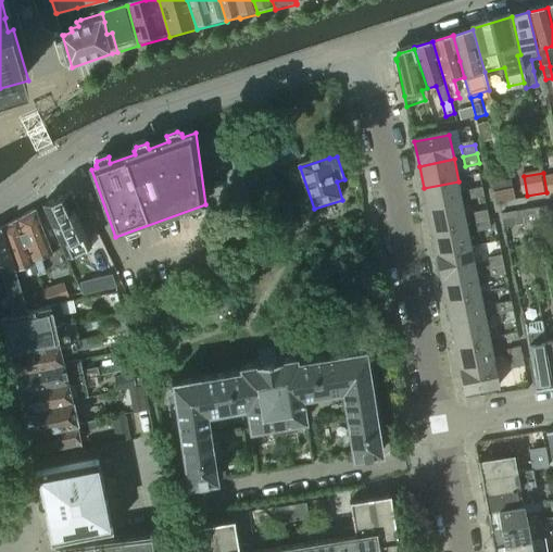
[(497,204),(515,202),(511,180),(491,184),(497,204)]
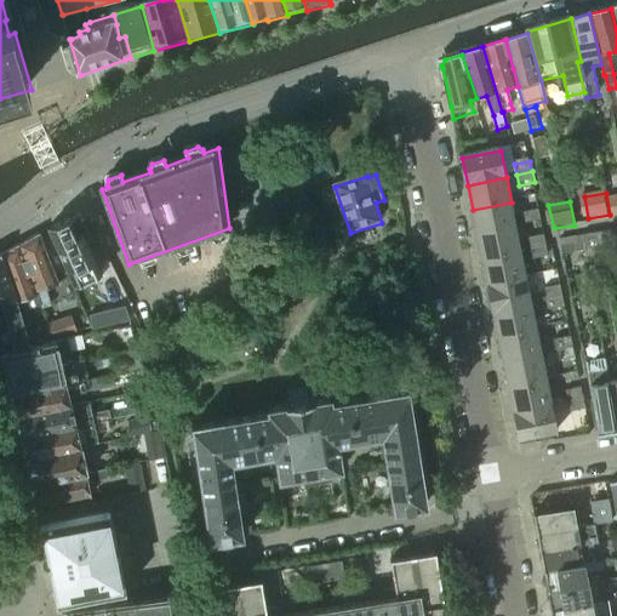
[(473,210),(478,237),(516,228),(512,203),(473,210)]
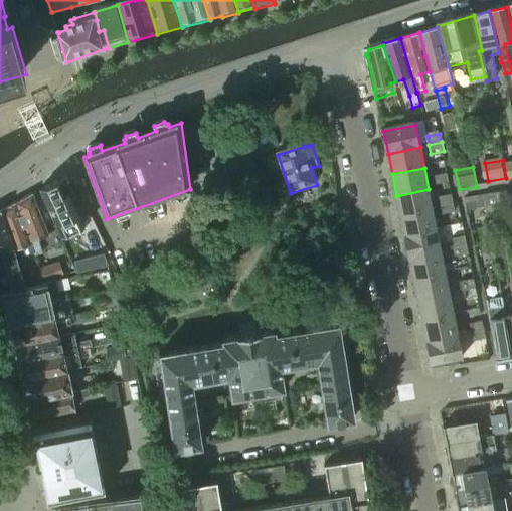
[(436,179),(437,187),(450,185),(449,176),(436,179)]
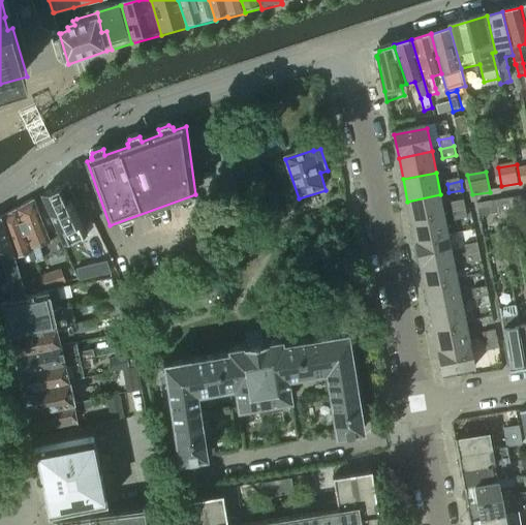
[(66,187),(43,197),(66,246),(67,246),(87,237),(89,236),(88,235),(84,226),(76,209),(79,208),(69,186),(66,187)]
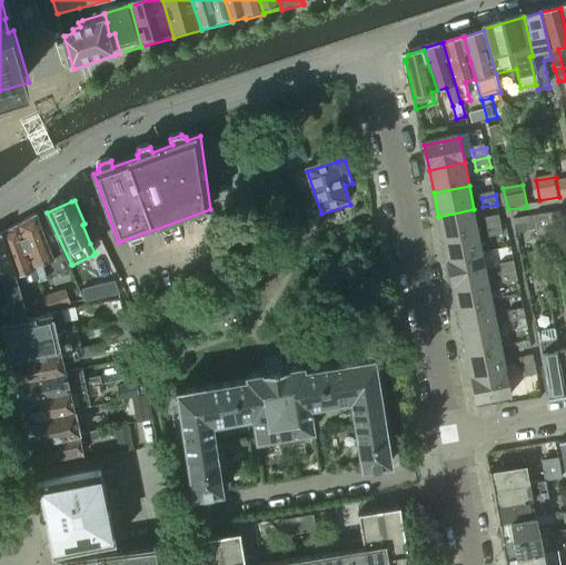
[(438,217),(444,240),(479,233),(474,209),(438,217)]
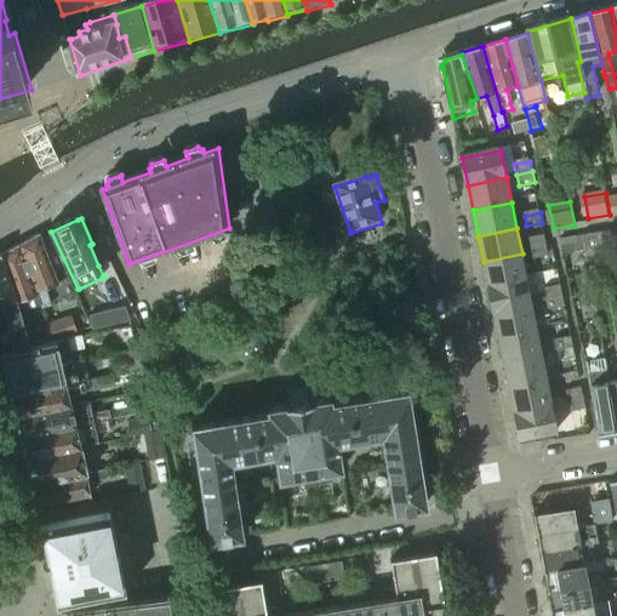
[(41,238),(22,247),(43,308),(44,312),(53,309),(46,290),(61,285),(53,266),(41,238)]
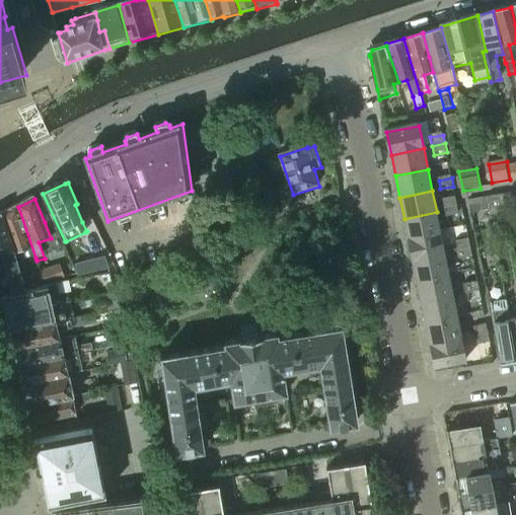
[(443,202),(445,211),(458,208),(456,199),(443,202)]
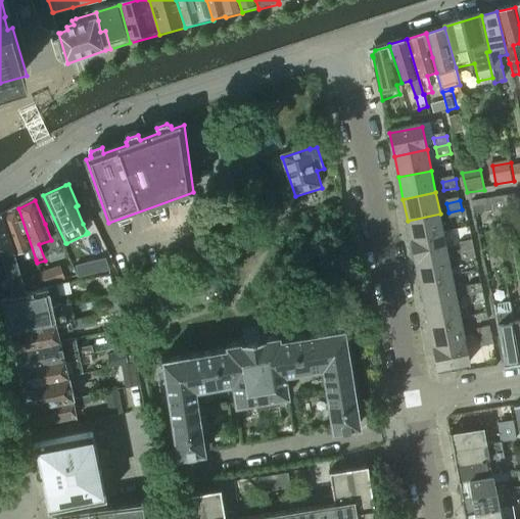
[(18,208),(2,218),(20,274),(29,272),(26,263),(36,260),(18,208)]
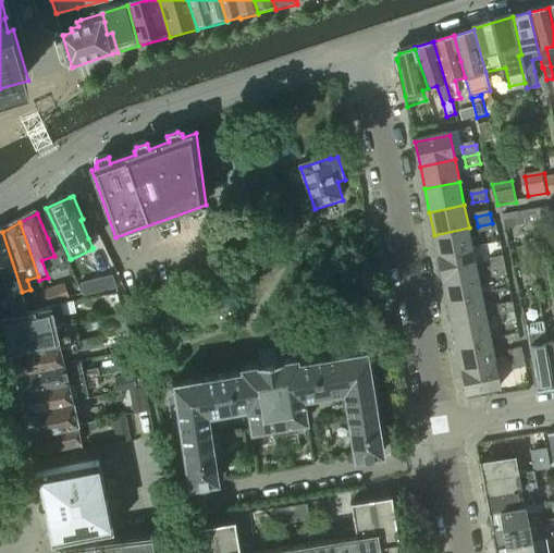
[(492,223),(478,226),(480,235),(494,233),(492,223)]
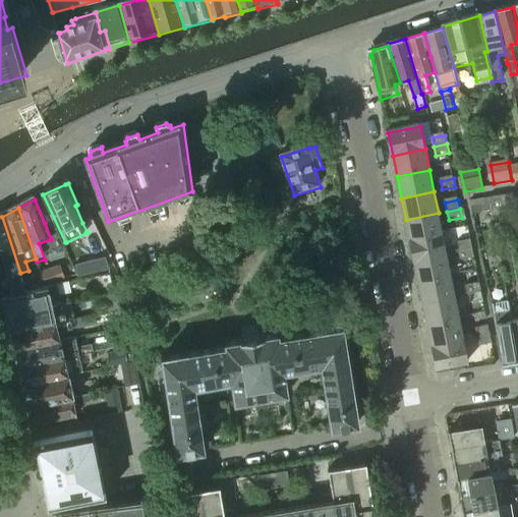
[(406,220),(410,241),(443,234),(439,213),(406,220)]
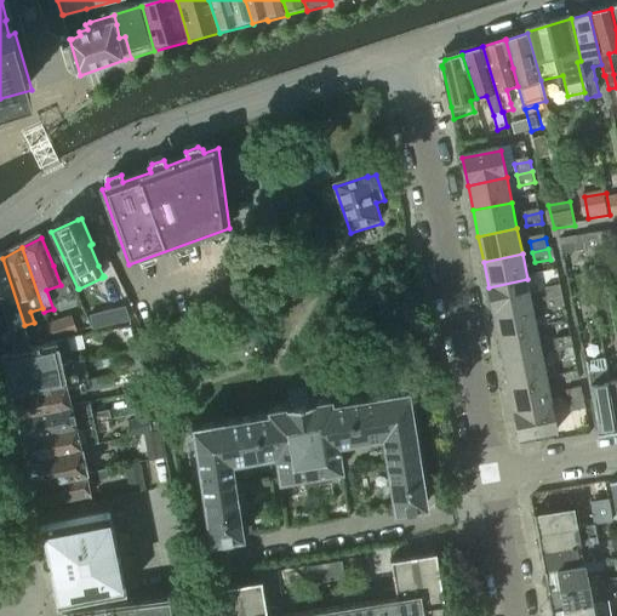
[(390,257),(381,260),(383,274),(393,272),(390,257)]
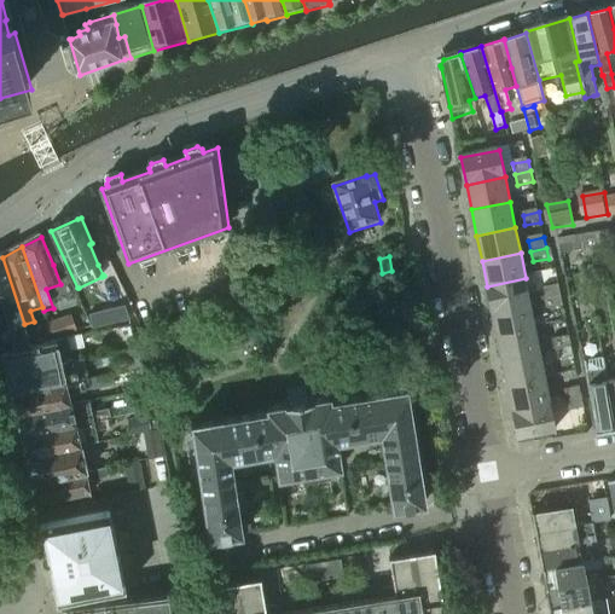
[(0,259),(0,342),(4,355),(18,353),(33,349),(28,337),(28,336),(27,332),(24,324),(3,258),(0,259)]
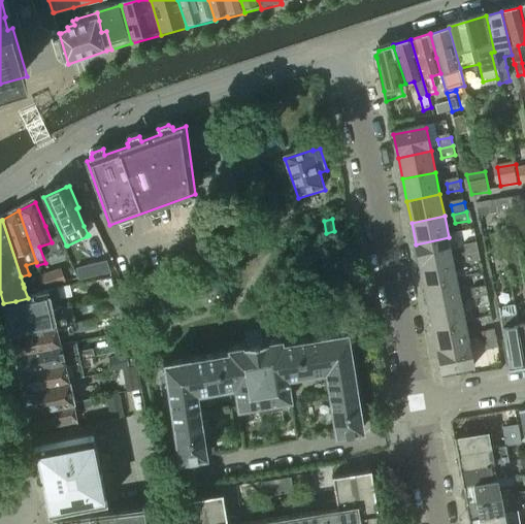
[(324,221),(316,222),(318,234),(326,233),(324,221)]
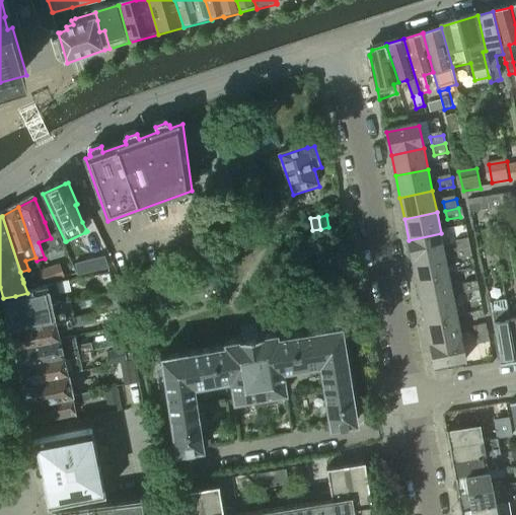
[(409,240),(413,262),(445,254),(441,233),(409,240)]
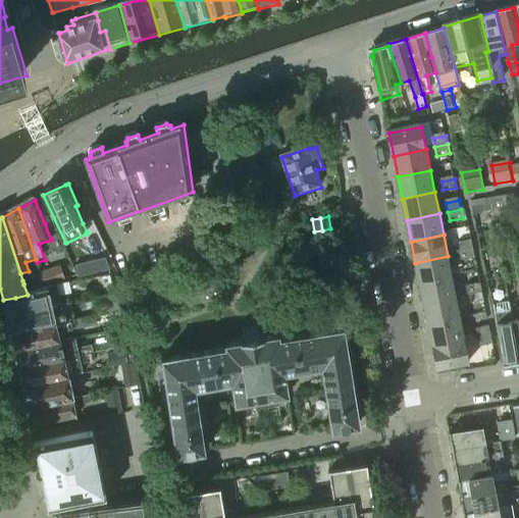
[(460,245),(462,254),(474,251),(472,242),(460,245)]
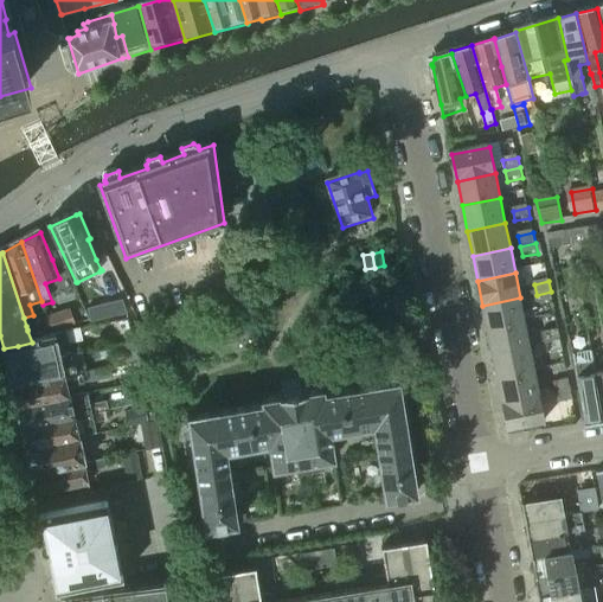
[(551,292),(537,295),(538,305),(553,302),(551,292)]
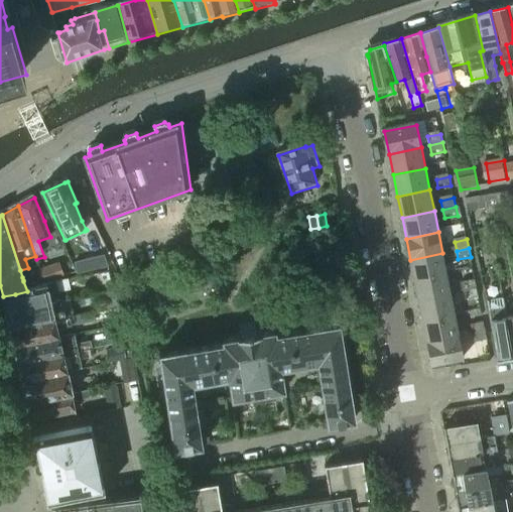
[(410,260),(415,281),(447,275),(442,253),(410,260)]
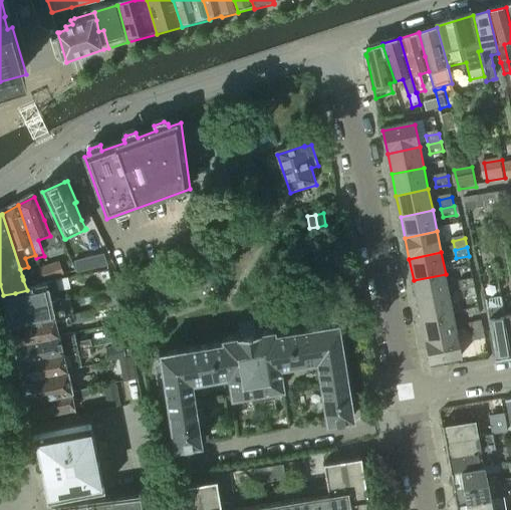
[(60,264),(41,271),(45,283),(65,276),(60,264)]
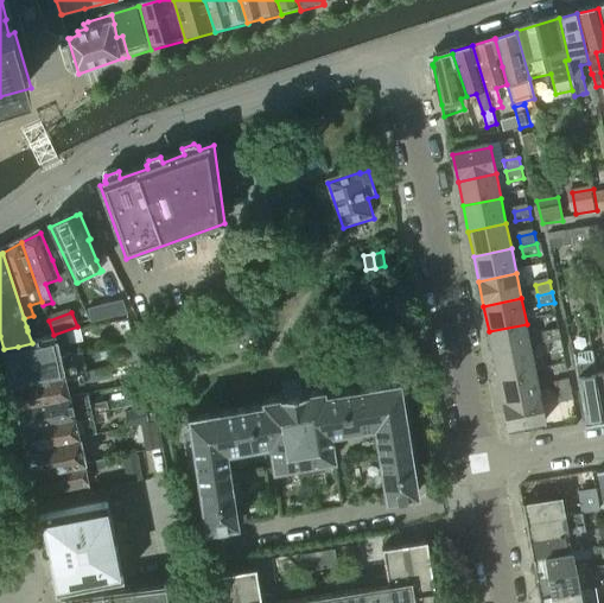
[(489,331),(494,356),(532,349),(527,324),(489,331)]
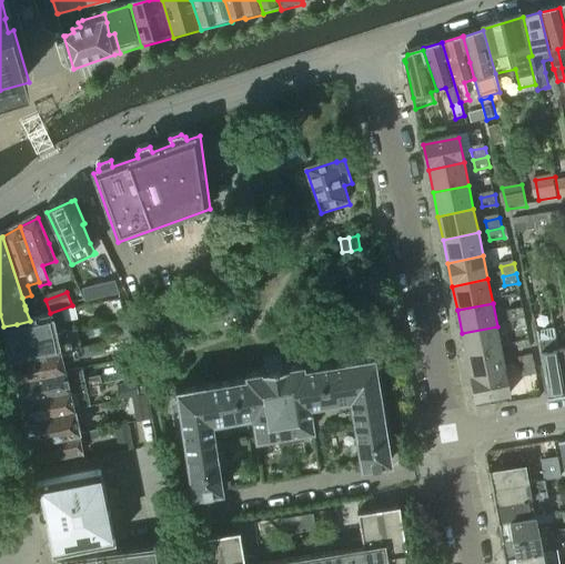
[(17,324),(3,326),(8,346),(58,335),(56,323),(70,320),(71,323),(78,322),(77,319),(76,311),(30,321),(17,324)]
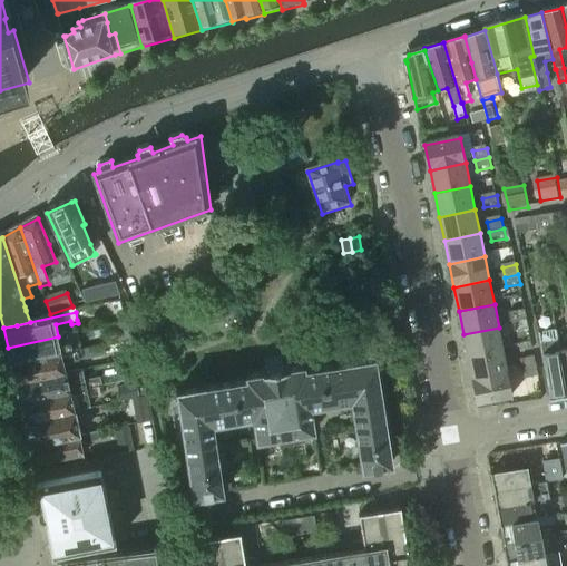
[(512,314),(514,324),(528,321),(526,312),(512,314)]
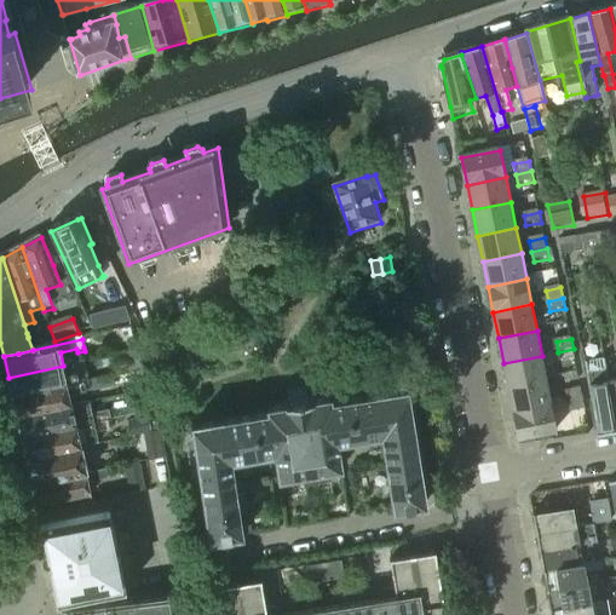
[(574,349),(558,352),(560,363),(576,360),(574,349)]
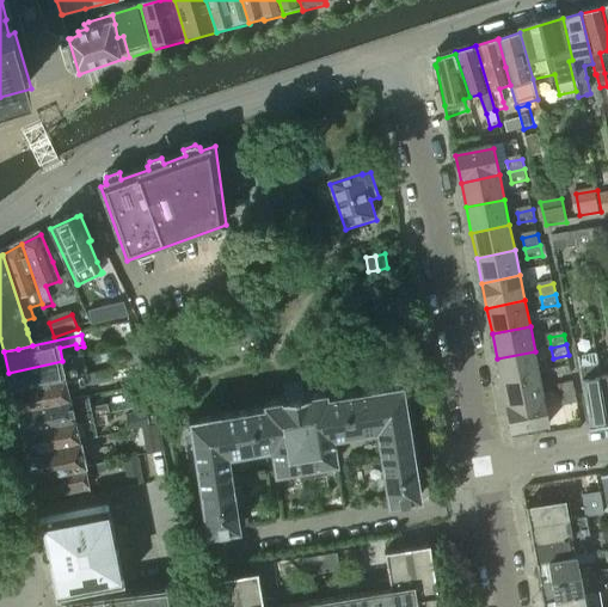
[(149,349),(153,363),(163,360),(158,347),(149,349)]
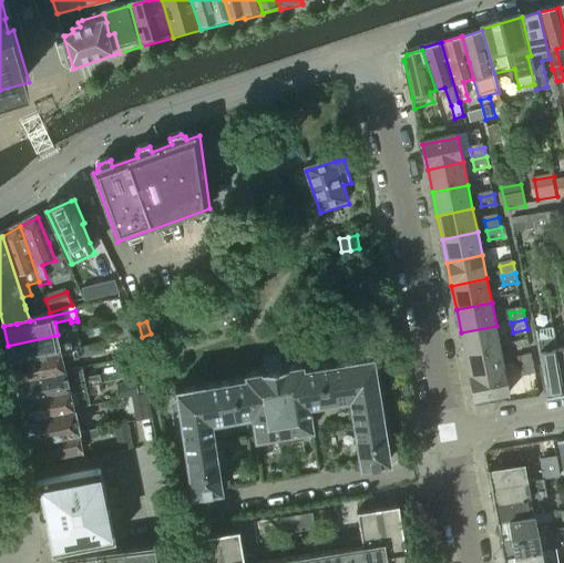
[(461,333),(465,357),(501,349),(496,326),(461,333)]
